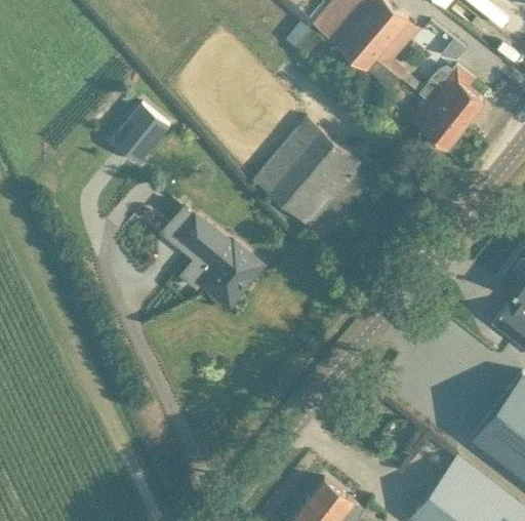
[(401,79),(422,97),(429,103),(429,102),(463,129),(485,103),(468,88),(475,79),(457,66),(440,86),(431,79),(425,86),(406,71),(393,59),(401,50),(391,41),(409,19),(386,0),(346,0),(320,30),(366,70),(375,58),(401,79)]
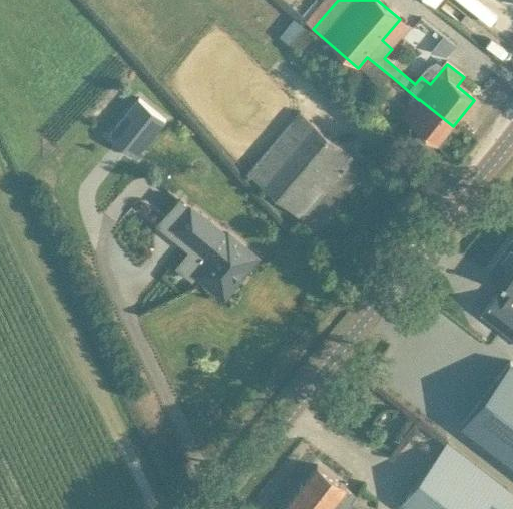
[(291,48),(315,68),(329,51),(304,32),(291,48)]
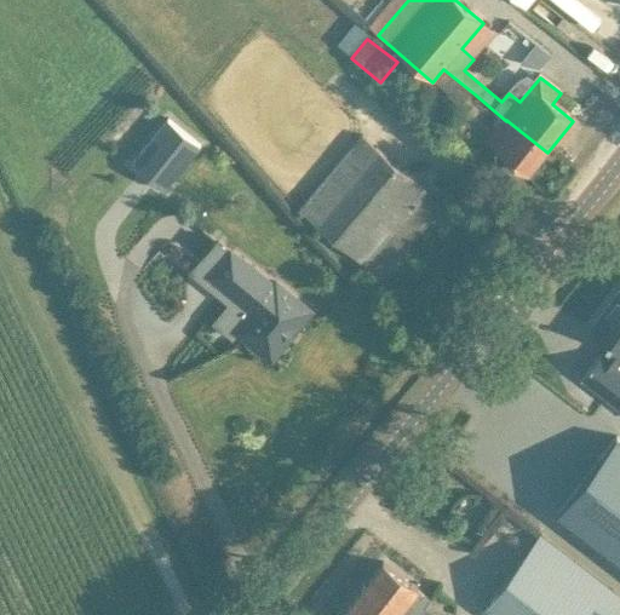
[(443,69),(432,82),(463,107),(474,93),(443,69)]
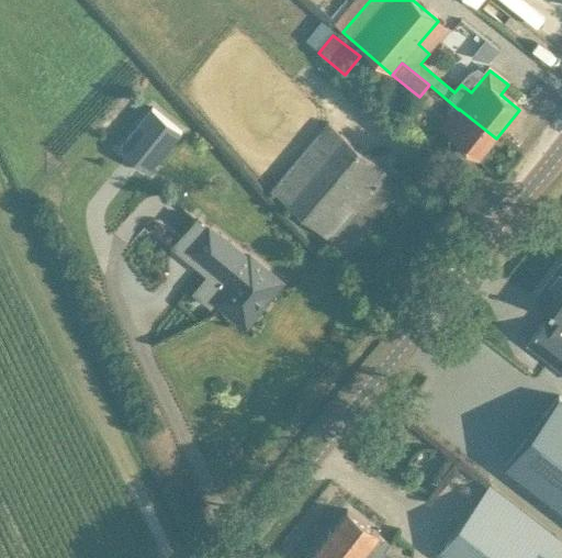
[(441,131),(479,160),(496,138),(459,109),(459,110),(452,104),(446,114),(451,119),(441,131)]
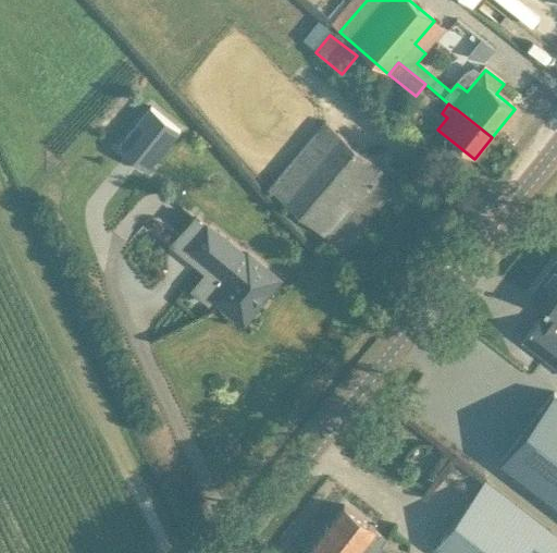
[(151,108),(119,149),(148,173),(182,133),(151,108)]
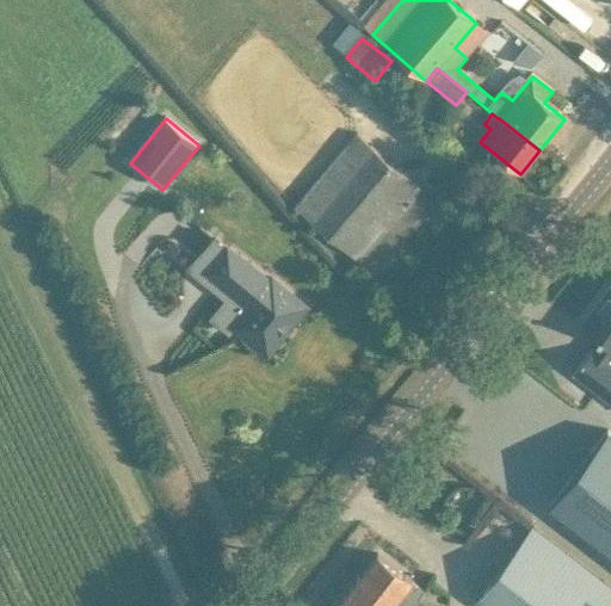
[(358,137),(296,210),(343,249),(360,265),(389,232),(403,245),(436,206),(421,193),(423,192),(405,177),(358,137)]
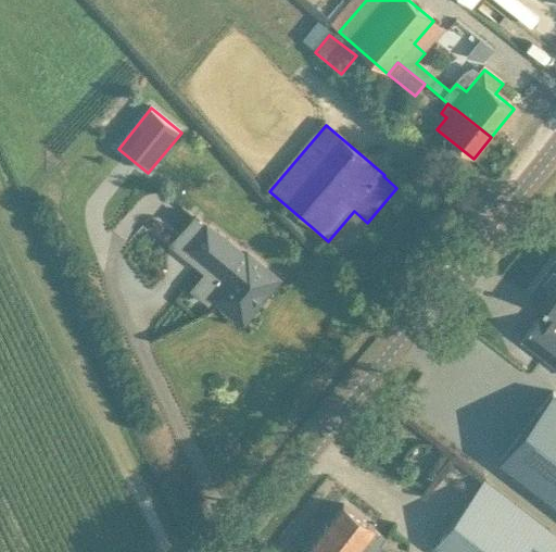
[(243,324),(278,281),(248,256),(245,259),(207,227),(189,249),(228,280),(213,299),(223,306),(220,310),(224,314),(227,316),(231,318),(234,316),(243,324)]
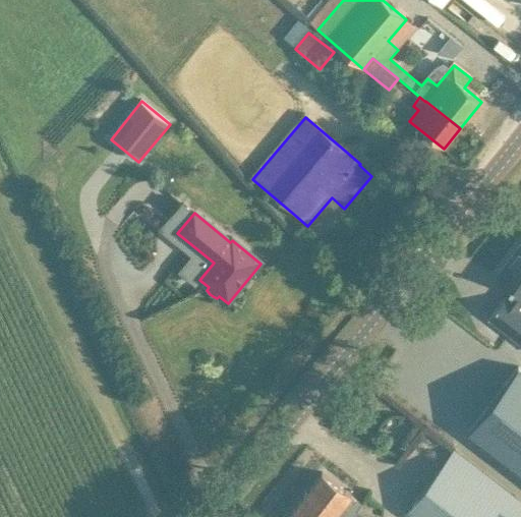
[(502,304),(485,325),(520,352),(520,319),(515,314),(520,306),(520,247),(494,283),(511,297),(504,305),(502,304)]
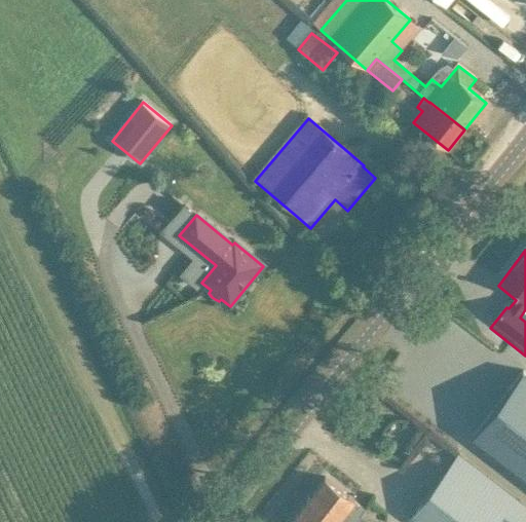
[(525,378),(481,438),(525,473),(525,378)]
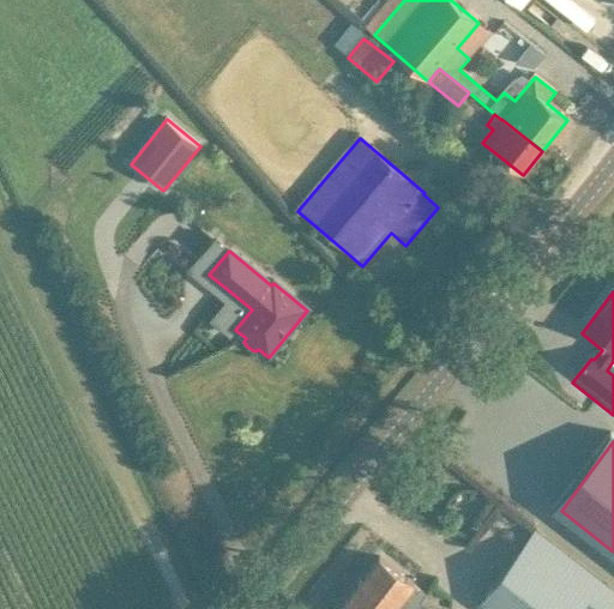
[(613,608),(613,592),(554,548),(535,534),(479,607),(481,608),(613,608)]
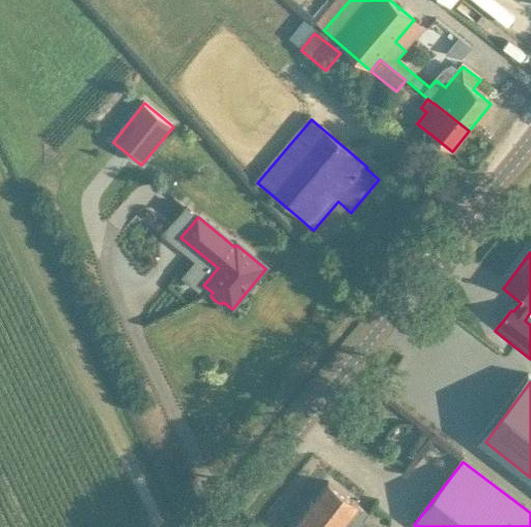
[(372,526),(365,521),(369,516),(328,484),(297,526),(372,526)]
